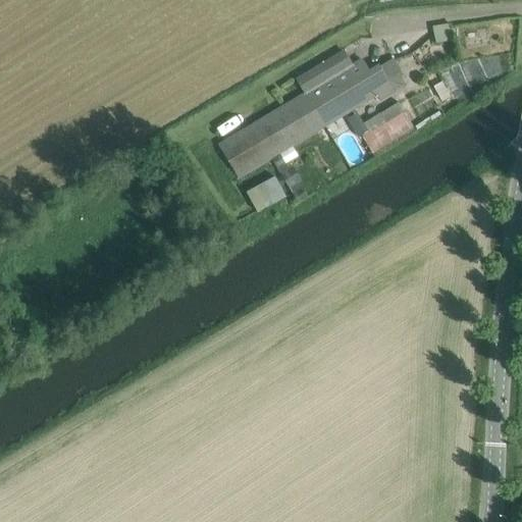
[(346,51),(297,81),(306,95),(308,93),(317,109),(315,110),(325,126),(377,95),(381,102),(397,93),(396,92),(380,65),(369,71),(363,61),(355,66),(346,51)]
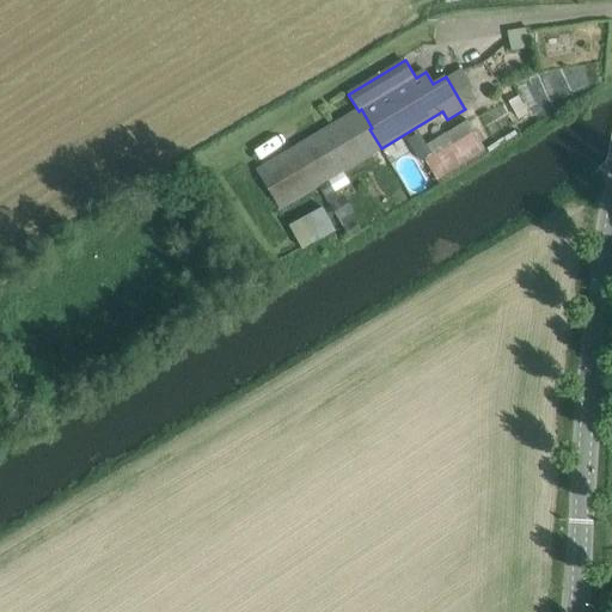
[(461,68),(446,77),(464,108),(476,101),(470,91),(473,89),(461,68)]
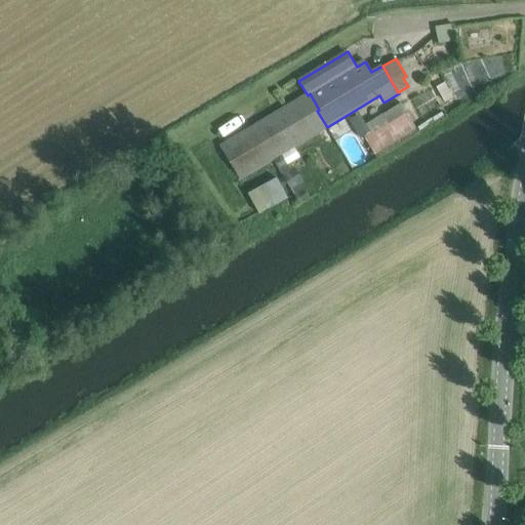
[(308,95),(221,147),(241,178),(327,127),(317,111),(319,110),(310,93),(308,95)]
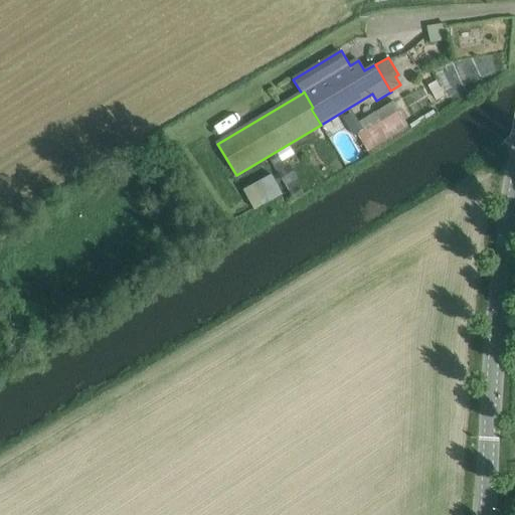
[(396,101),(360,122),(364,129),(357,133),(368,150),(408,126),(400,112),(402,111),(396,101)]
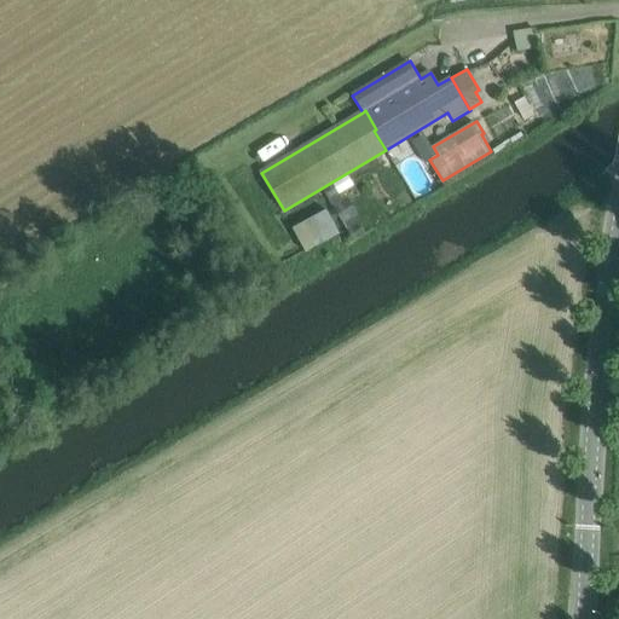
[(420,150),(427,162),(429,160),(438,155),(433,146),(431,143),(420,150)]
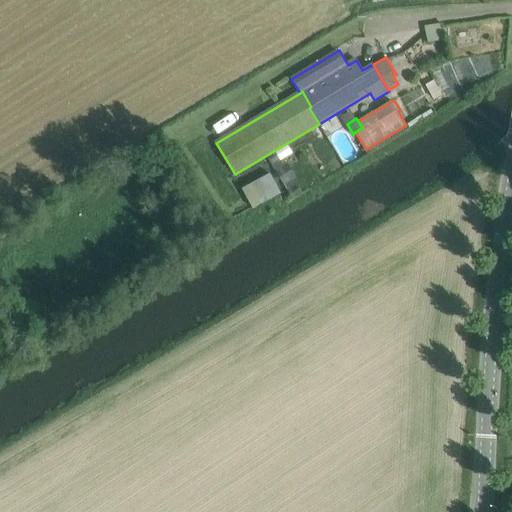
[(268,169),(279,191),(295,183),(285,161),(268,169)]
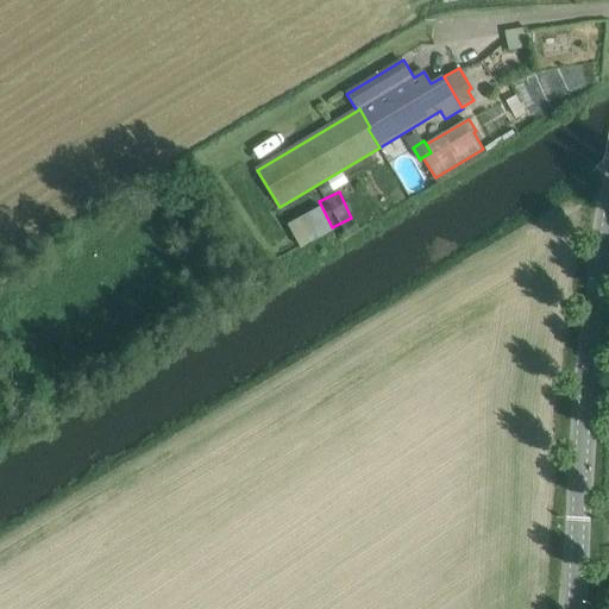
[(284,220),(296,246),(331,231),(319,205),(284,220)]
